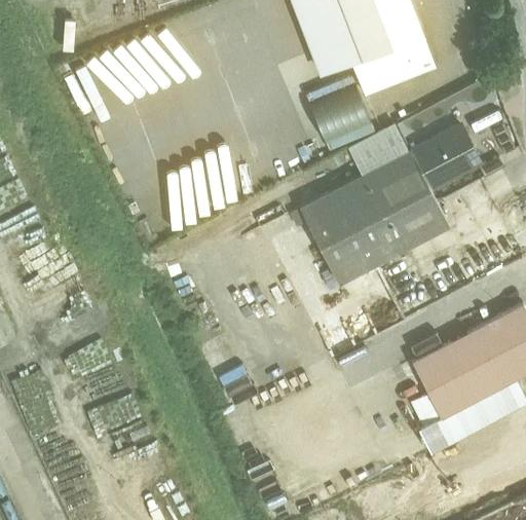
[(338,0),(292,0),(321,75),(350,64),(362,60),(338,0)]
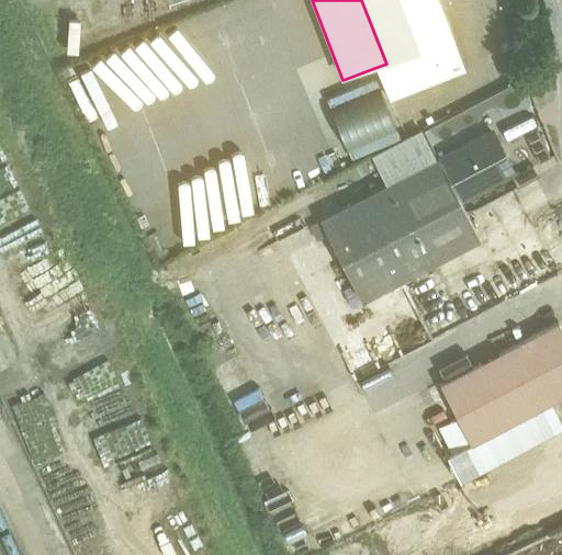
[(436,0),(361,0),(386,64),(451,40),(436,0)]
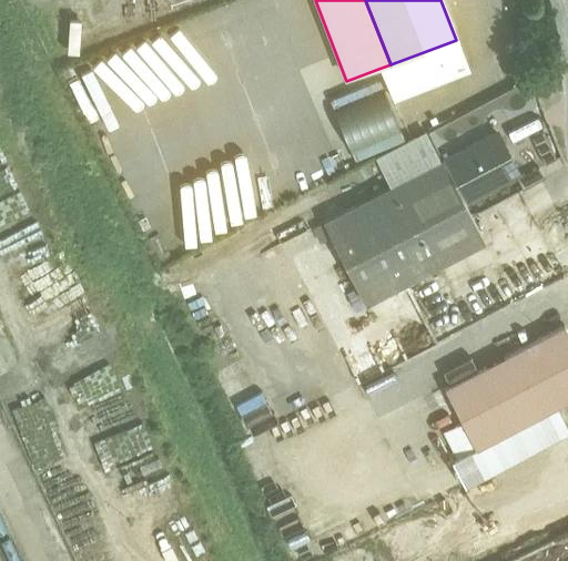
[(456,40),(391,64),(378,69),(394,104),(469,74),(456,40)]
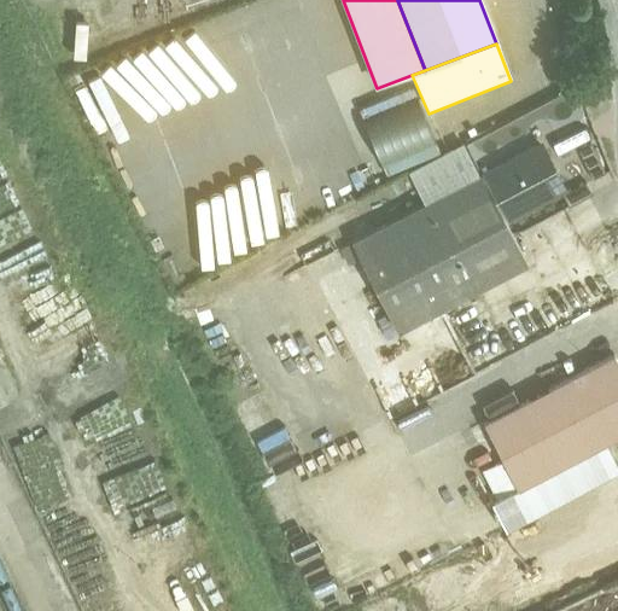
[(590,149),(578,155),(593,185),(606,179),(590,149)]
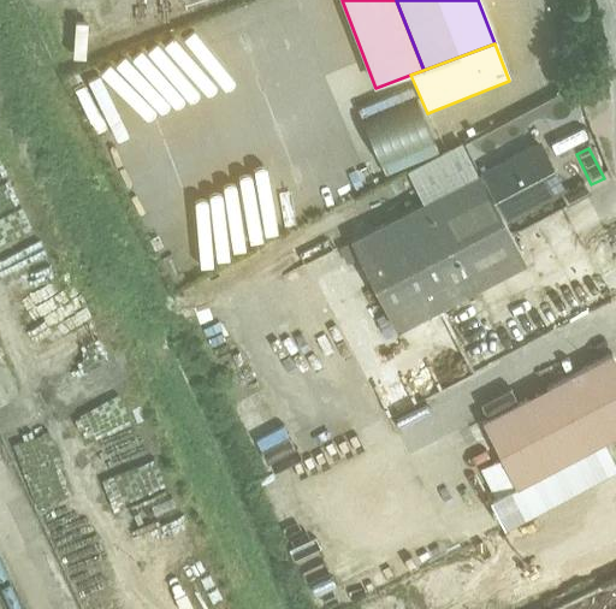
[(461,149),(408,176),(425,208),(478,181),(461,149)]
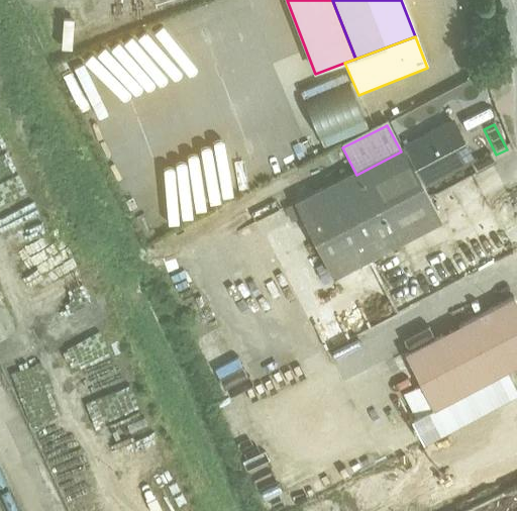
[(452,125),(403,150),(422,188),(471,163),(452,125)]
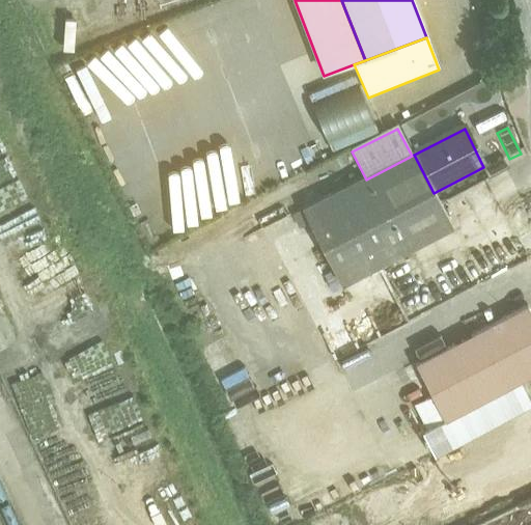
[(366,180),(302,212),(341,288),(453,230),(434,193),(414,155),(412,156),(366,180)]
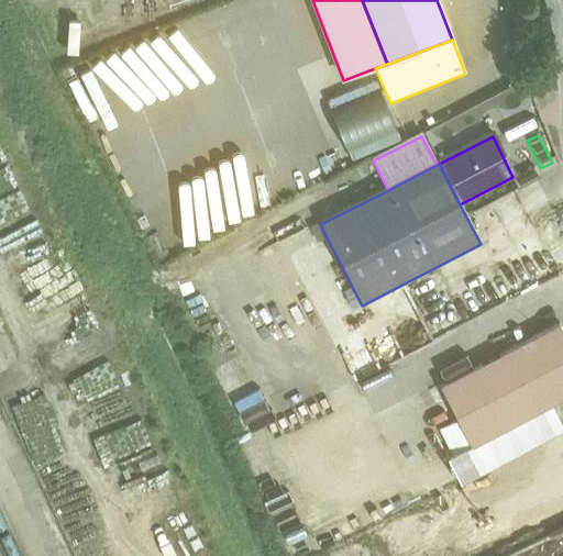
[(534,170),(512,182),(518,193),(540,182),(534,170)]
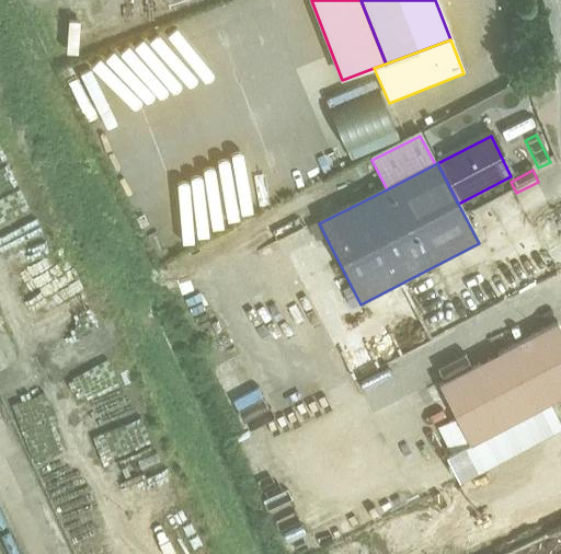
[(560,334),(558,326),(438,387),(456,422),(469,448),(560,401),(560,334)]
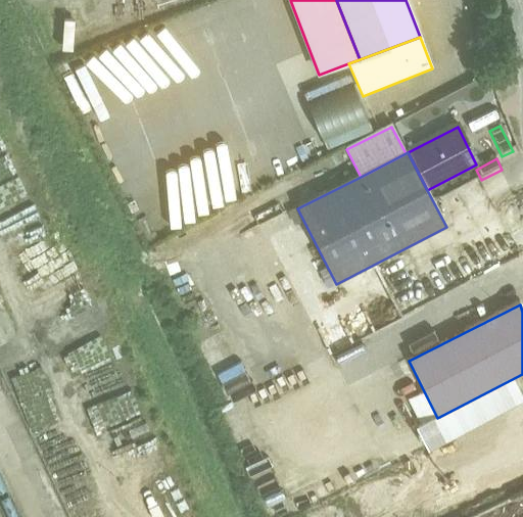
[(425,393),(411,401),(423,425),(437,418),(425,393)]
